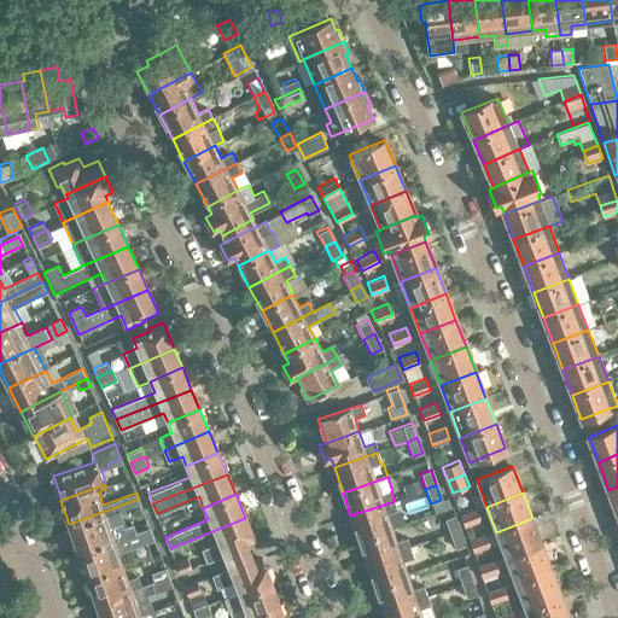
[(139,499),(69,524),(79,553),(135,532),(133,523),(111,531),(108,517),(141,505),(139,499)]
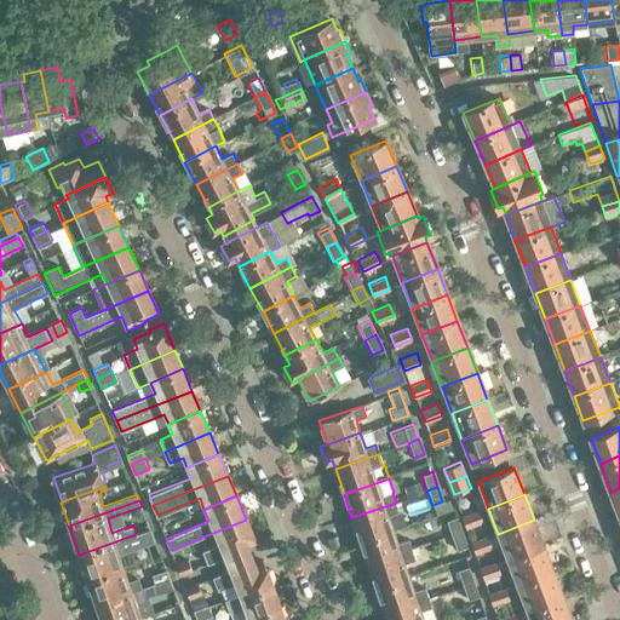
[(449,500),(445,503),(443,503),(435,506),(437,515),(453,510),(452,509),(449,500)]
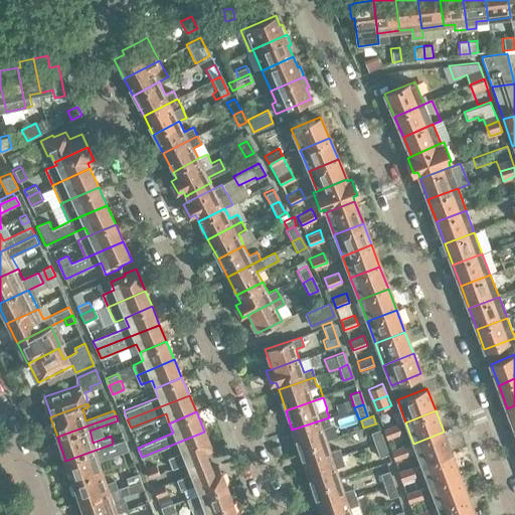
[(329,417),(292,430),(299,450),(327,440),(323,428),(332,426),(329,417)]
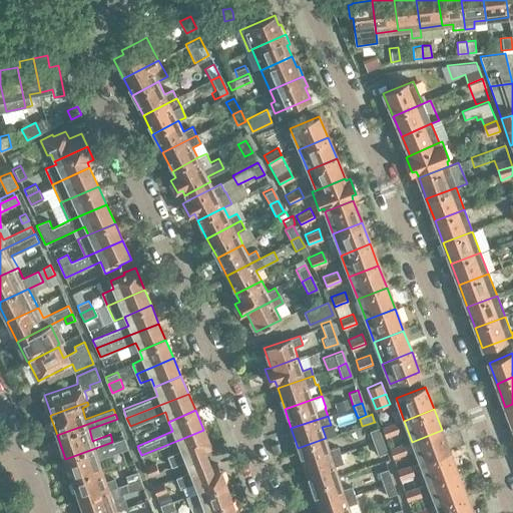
[(395,422),(381,427),(385,437),(399,432),(395,422)]
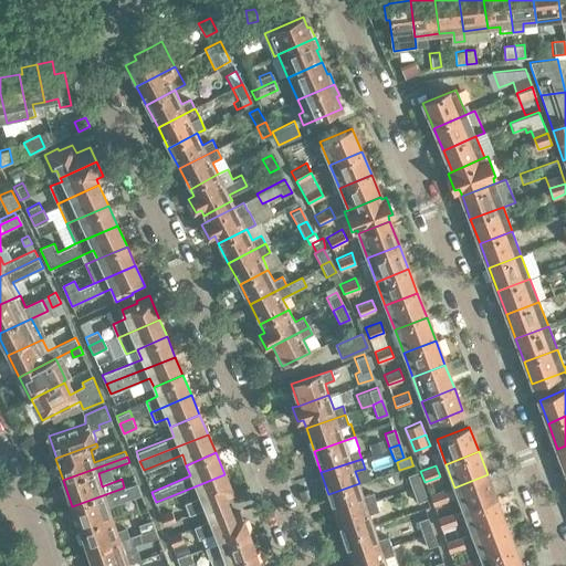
[(406,475),(410,488),(420,484),(416,472),(406,475)]
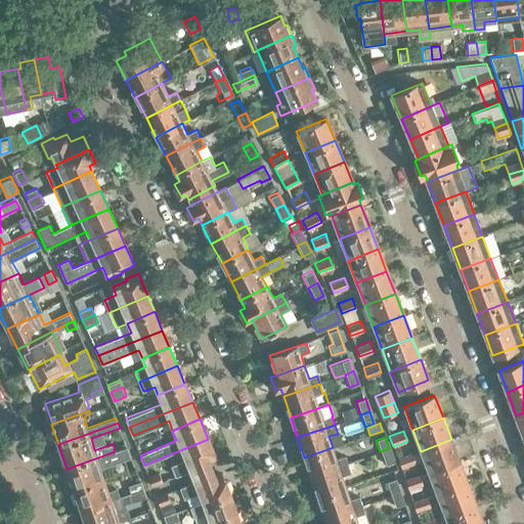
[(175,476),(189,471),(209,462),(209,461),(216,457),(208,439),(180,450),(184,461),(171,466),(175,476)]
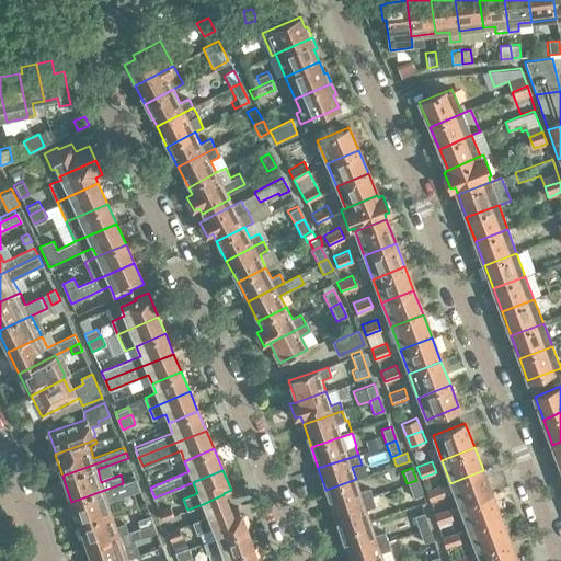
[(450,483),(459,506),(492,494),(483,470),(450,483)]
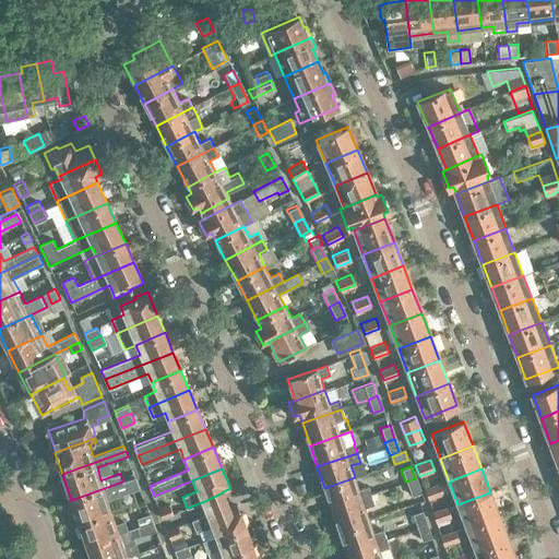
[(359,490),(355,477),(324,488),(332,510),(370,497),(368,488),(359,490)]
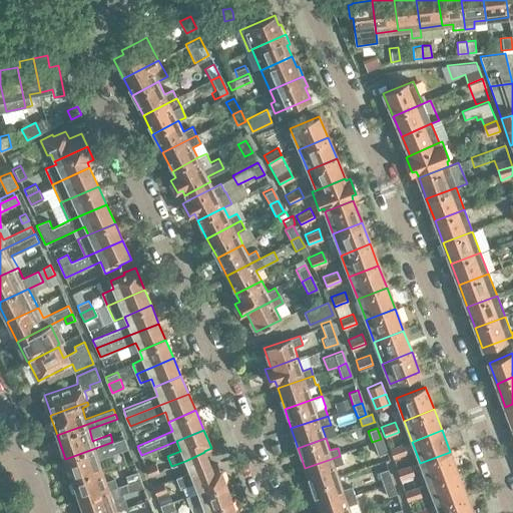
[(65,459),(72,479),(102,468),(98,456),(117,449),(125,446),(122,439),(112,442),(65,459)]
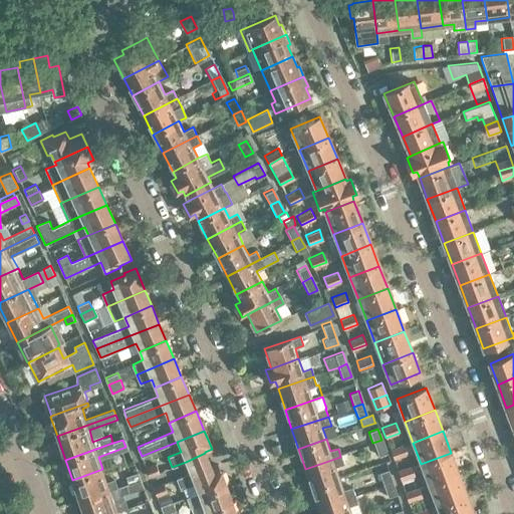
[(387,453),(381,440),(372,443),(377,456),(387,453)]
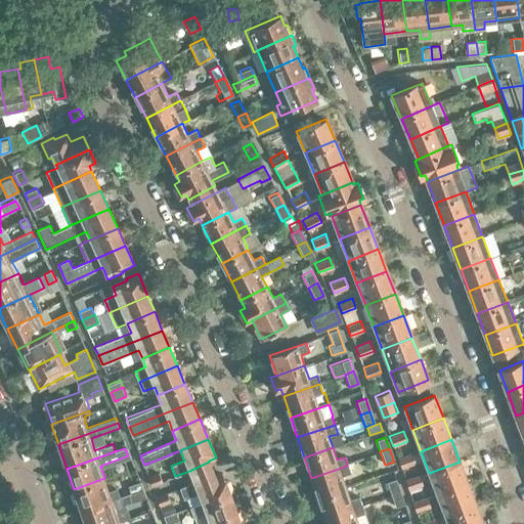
[(415,462),(411,451),(397,457),(401,468),(415,462)]
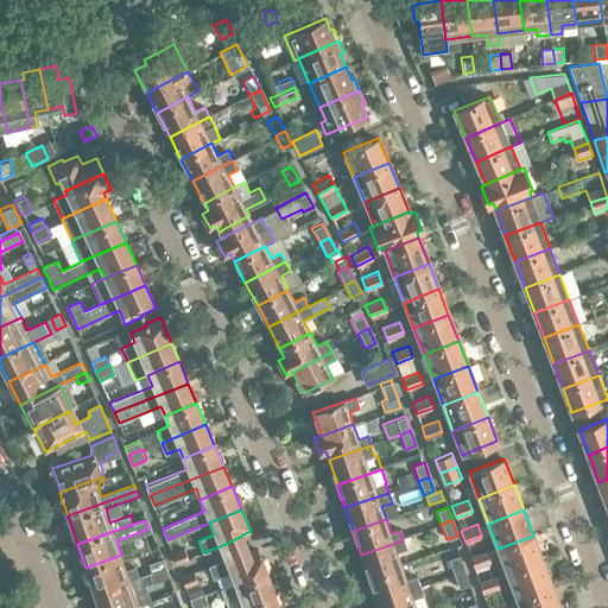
[(230,572),(234,584),(266,571),(258,550),(249,552),(242,536),(220,546),(225,561),(208,567),(214,580),(230,572)]
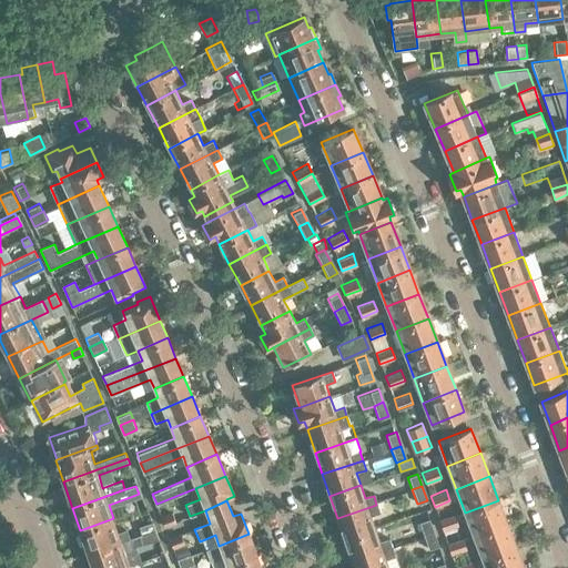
[(465,513),(474,536),(507,524),(498,500),(465,513)]
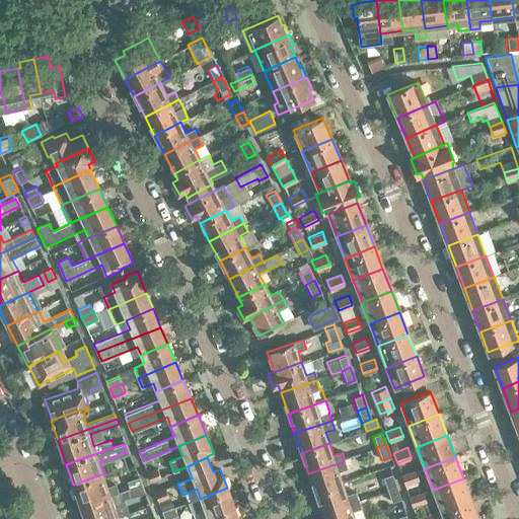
[(347,469),(344,461),(308,473),(315,493),(343,484),(339,472),(347,469)]
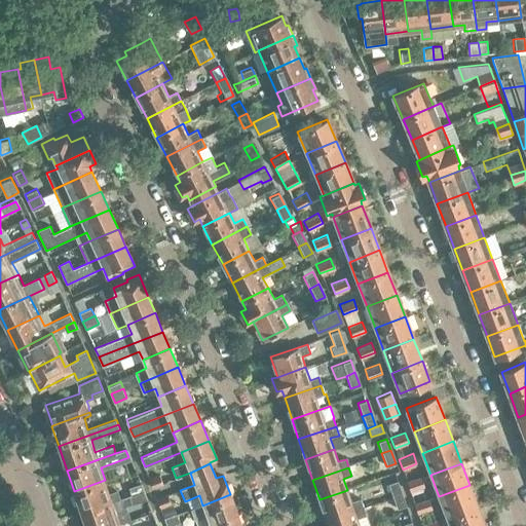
[(159,475),(149,479),(153,487),(163,483),(159,475)]
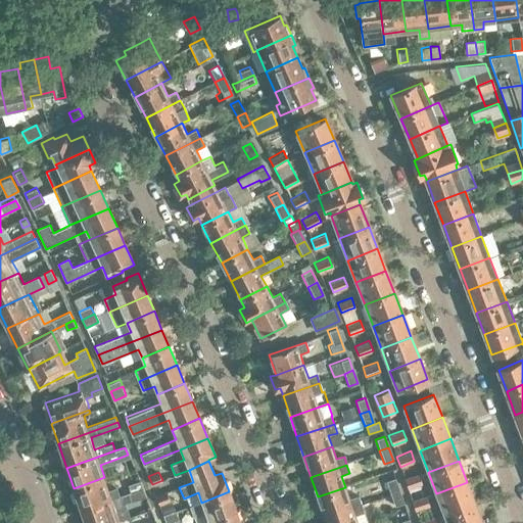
[(421,483),(417,473),(402,479),(407,489),(421,483)]
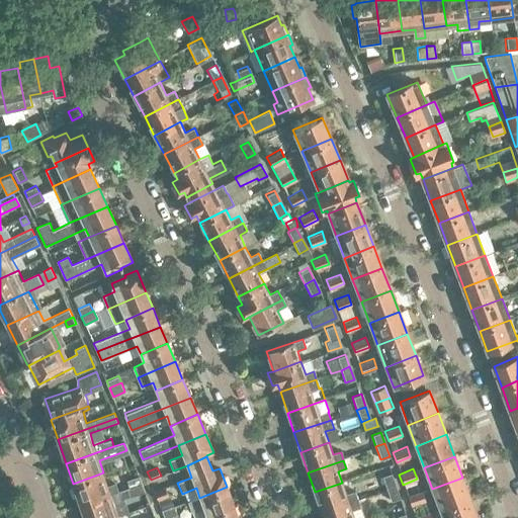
[(73,484),(80,504),(110,493),(118,491),(115,483),(107,485),(103,472),(73,484)]
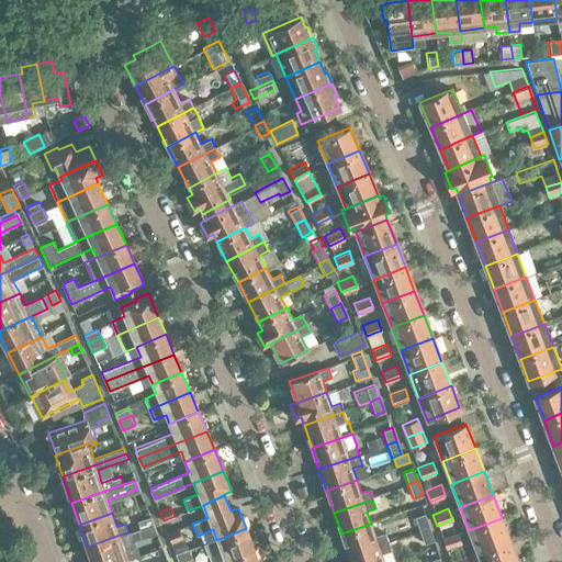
[(413,517),(418,530),(427,526),(423,514),(413,517)]
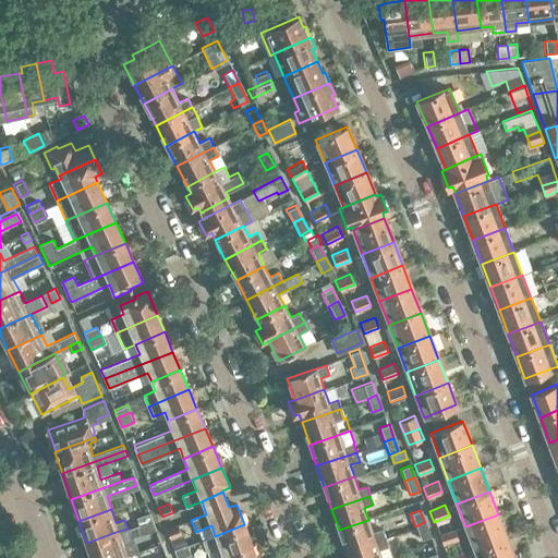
[(134,517),(137,524),(153,519),(149,511),(134,517)]
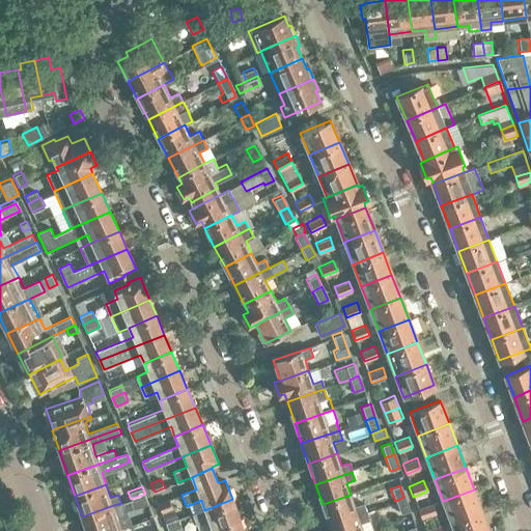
[(443,501),(451,523),(482,511),(474,490),(443,501)]
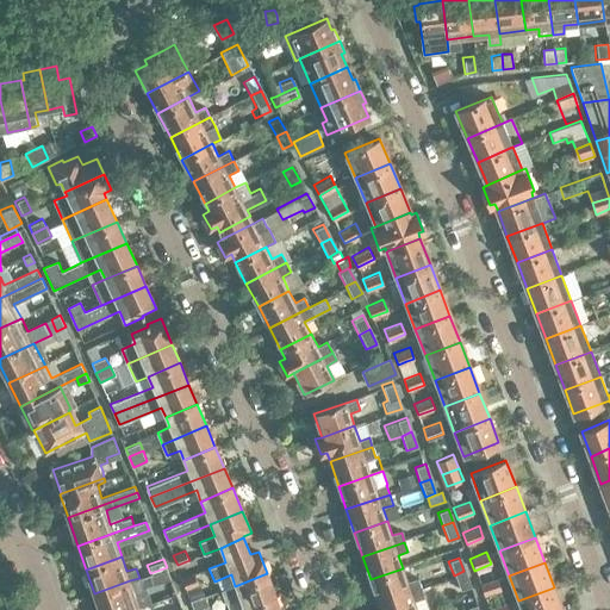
[(371,579),(378,603),(421,589),(417,579),(408,583),(403,568),(371,579)]
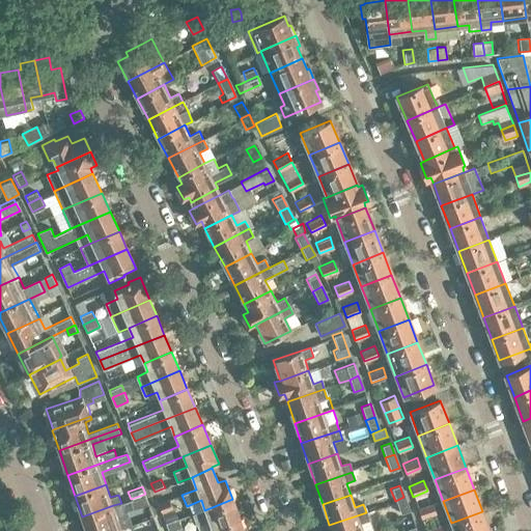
[(403,497),(395,501),(399,514),(409,510),(403,497)]
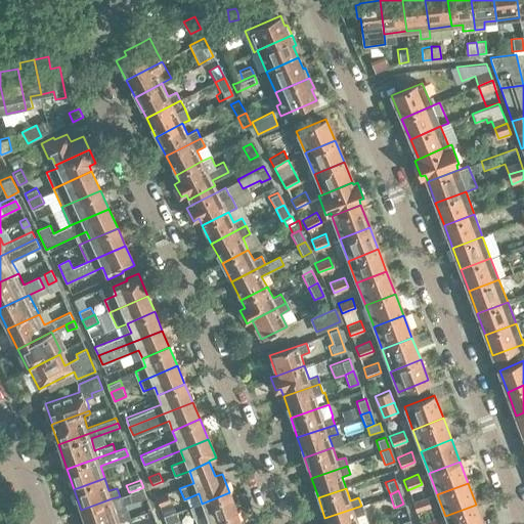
[(230,494),(229,492),(202,504),(191,508),(194,516),(206,512),(210,521),(236,512),(230,494)]
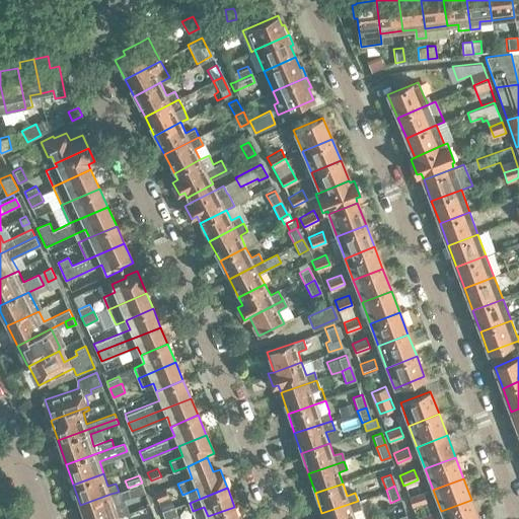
[(165,489),(155,493),(158,502),(168,498),(165,489)]
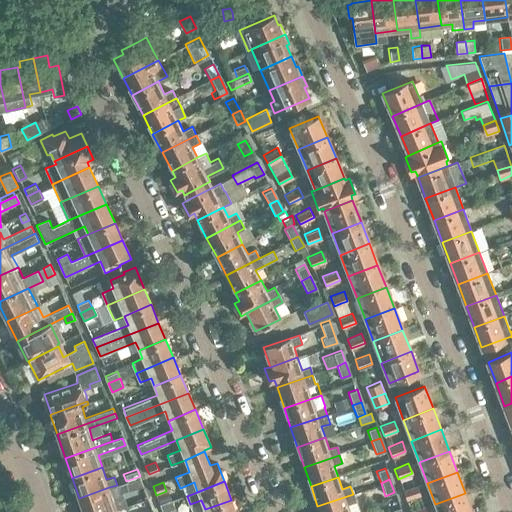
[(109,487),(79,498),(83,511),(110,511),(116,510),(109,487)]
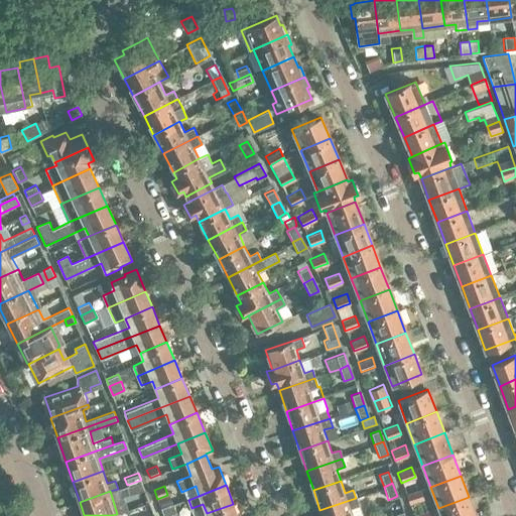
[(423,501),(423,500),(420,491),(406,497),(410,507),(423,501)]
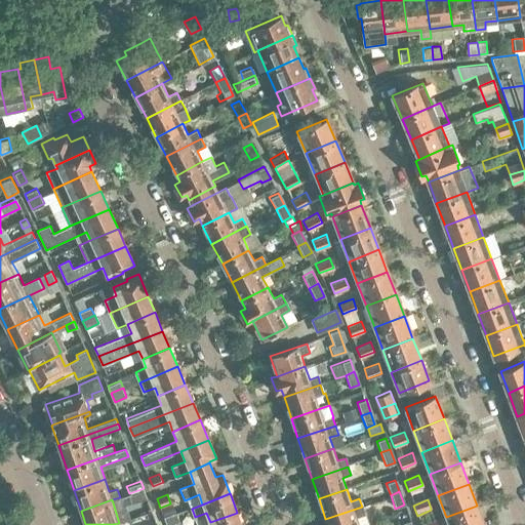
[(446,517),(449,524),(483,524),(477,506),(446,517)]
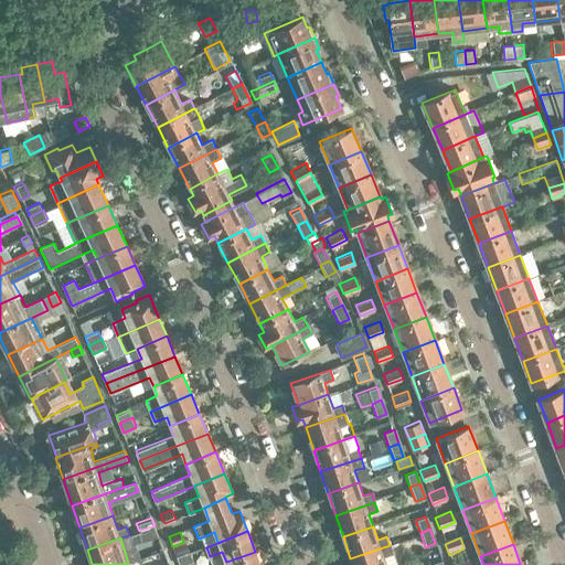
[(385,564),(383,557),(393,554),(390,545),(350,558),(352,564),(385,564)]
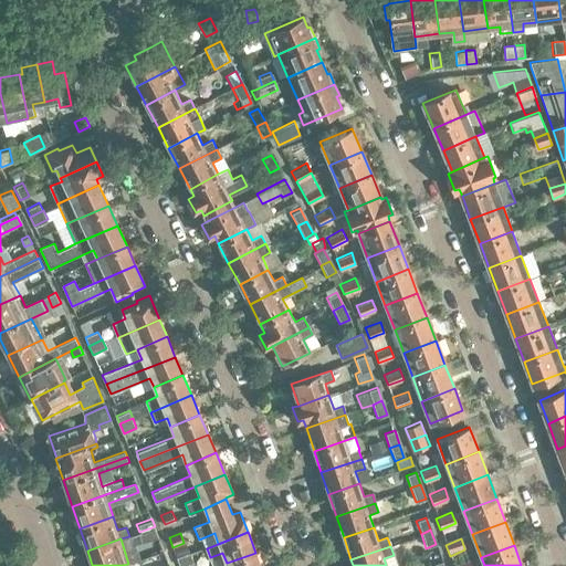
[(182,565),(192,563),(189,553),(176,558),(178,565),(182,565)]
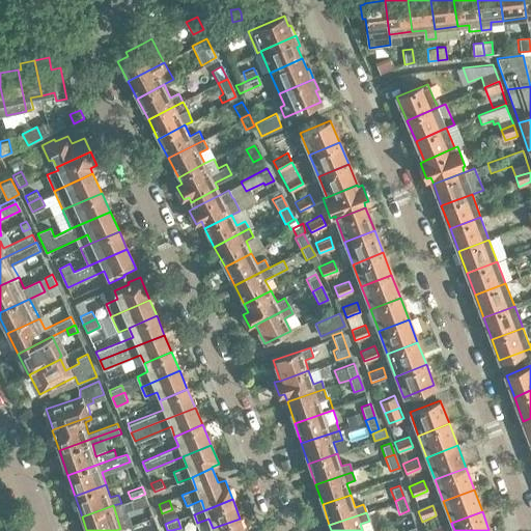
[(244,530),(240,519),(213,528),(213,530),(244,530)]
